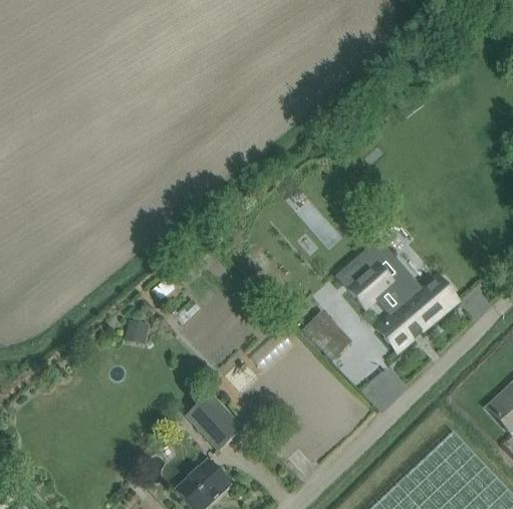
[(222,246),(231,237),(225,231),(217,240),(222,246)]
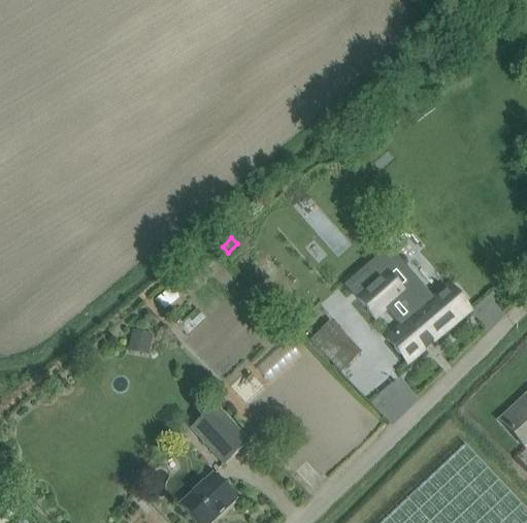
[(350,284),(375,314),(404,288),(388,269),(392,264),(384,255),(350,284)]
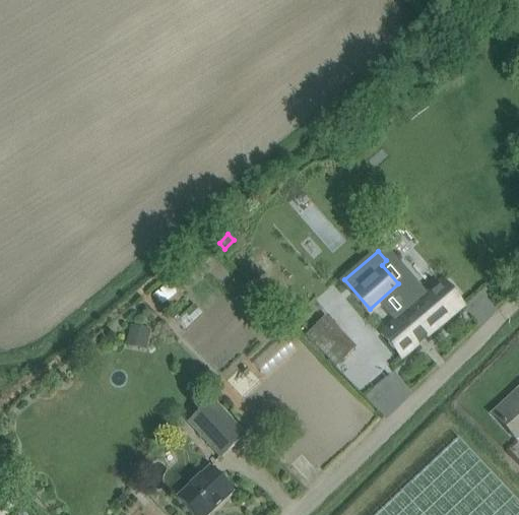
[(463,301),(443,277),(423,295),(418,290),(401,304),(405,309),(382,328),(401,352),(463,301)]
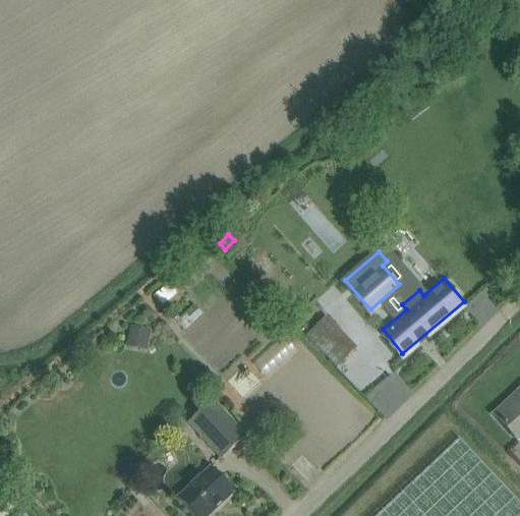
[(179,286),(162,293),(168,306),(185,298),(179,286)]
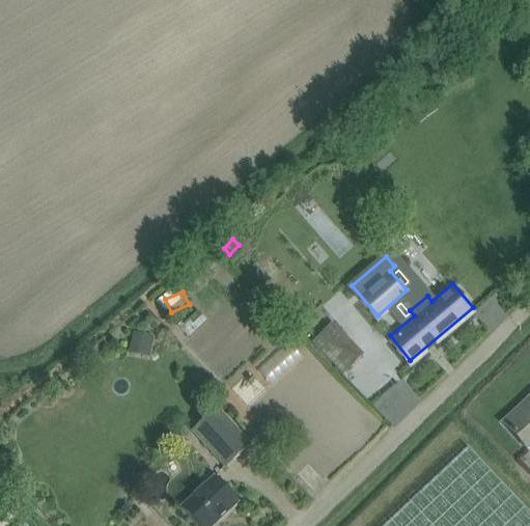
[(364,353),(311,298),(293,316),(345,370),(364,353)]
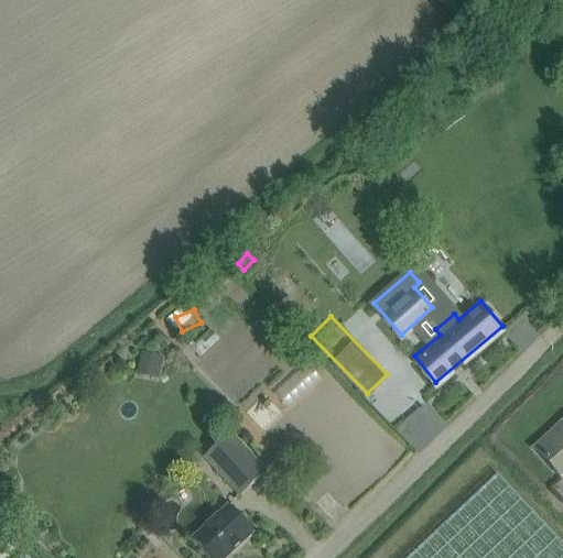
[(213,361),(230,342),(218,330),(201,348),(213,361)]
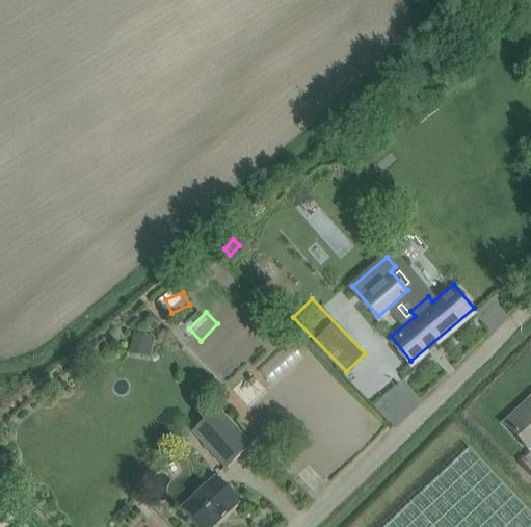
[(159,356),(159,335),(139,335),(139,356),(159,356)]
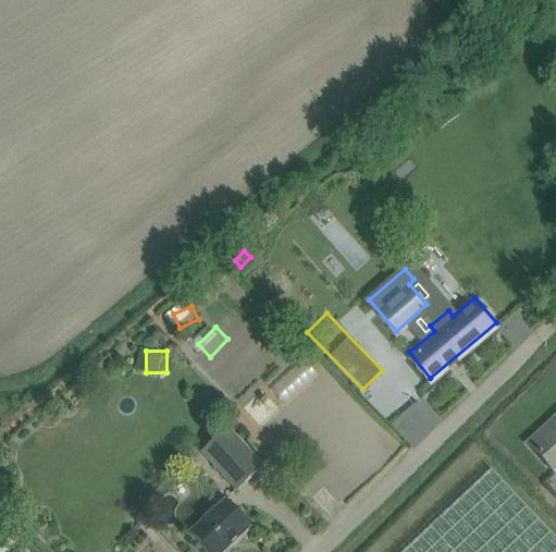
[(555,419),(531,443),(554,468),(555,466),(555,419)]
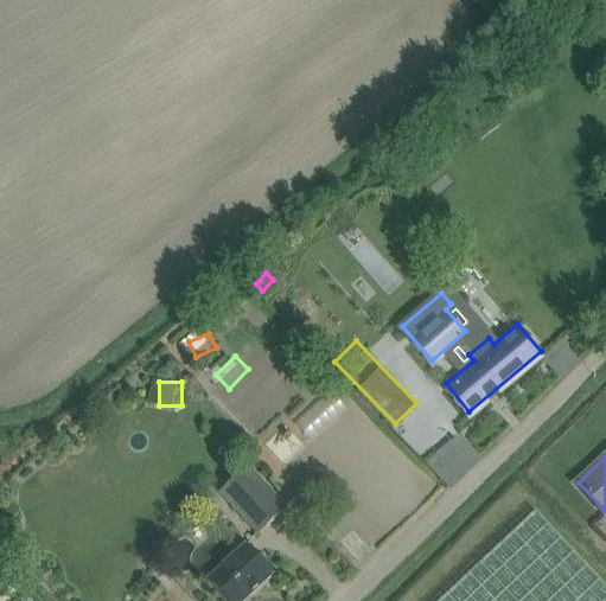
[(259,530),(287,504),(249,461),(219,488),(259,530)]
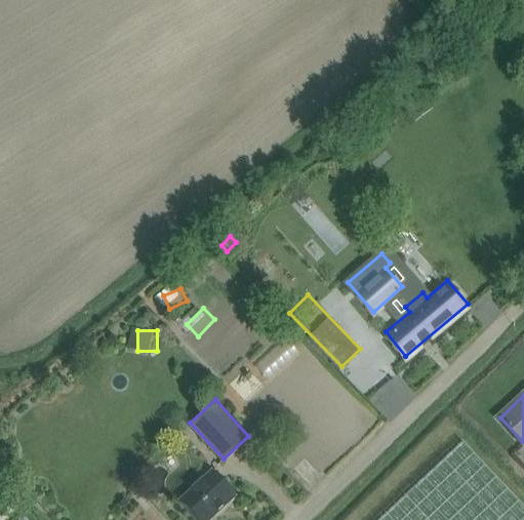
[(377,519),(523,519),(523,503),(464,438),(377,519)]
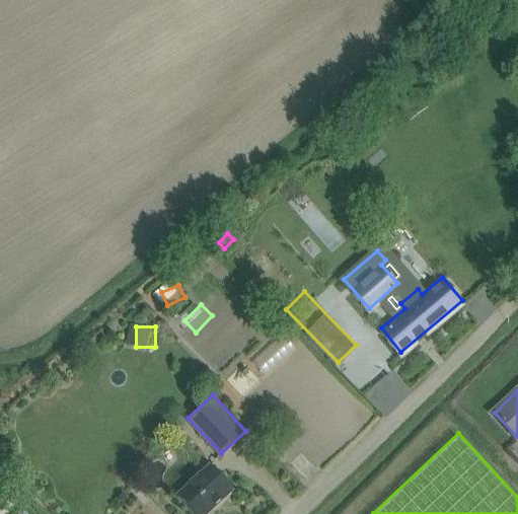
[(210,461),(177,493),(197,513),(204,513),(234,487),(210,461)]
